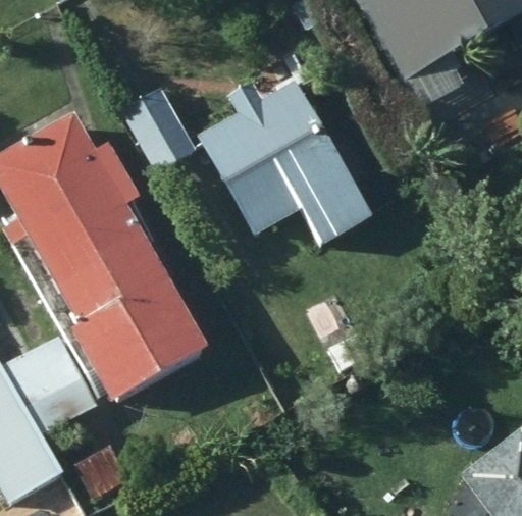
[(354,0),(401,86),(510,26),(521,48),(521,0),(354,0)]
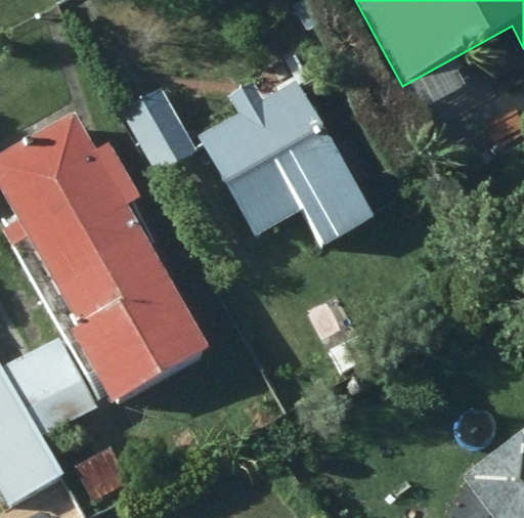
[(375,217),(297,80),(263,98),(252,80),(229,93),(238,110),(199,131),(256,233),(302,208),(323,246),(375,217)]
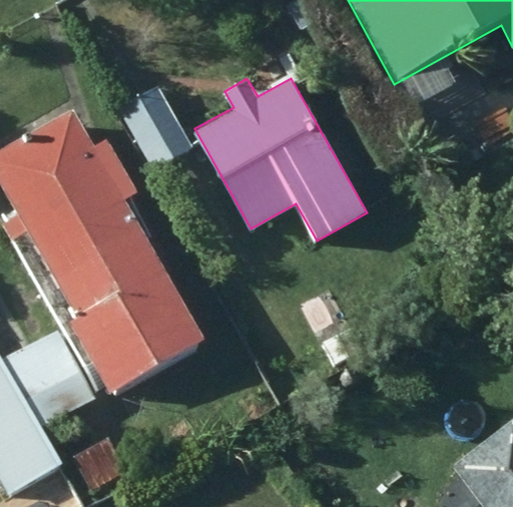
[(193,147),(158,85),(118,107),(153,168),(193,147)]
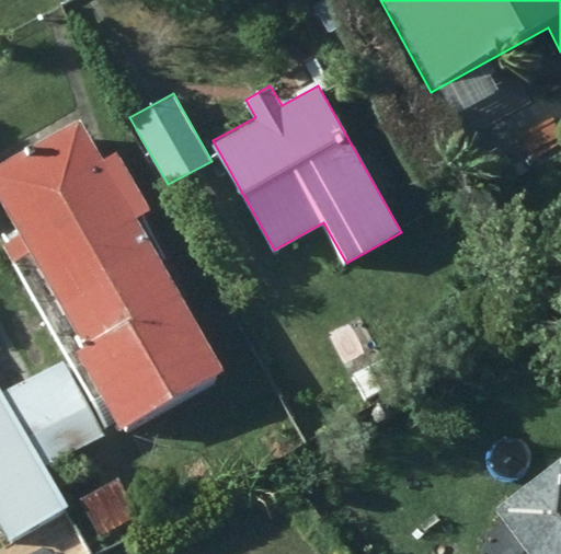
[(77,353),(122,433),(226,373),(138,219),(151,211),(117,151),(103,160),(80,119),(0,164),(0,196),(21,233),(3,244),(13,261),(31,251),(86,347),(77,353)]
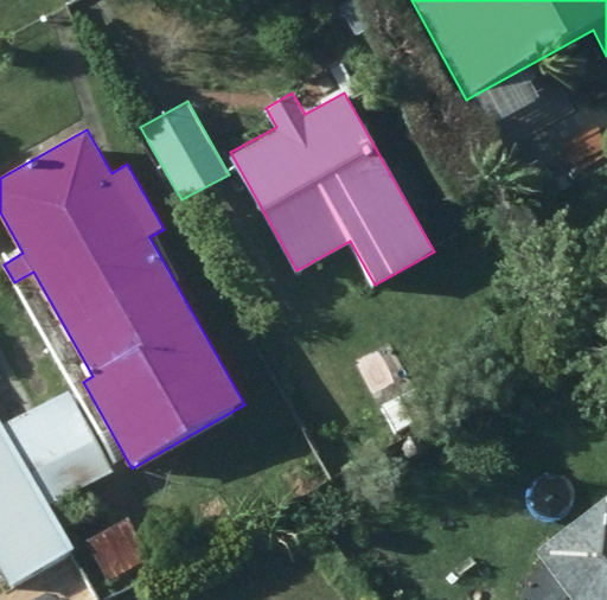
[(71,389),(6,422),(50,505),(113,472),(71,389)]
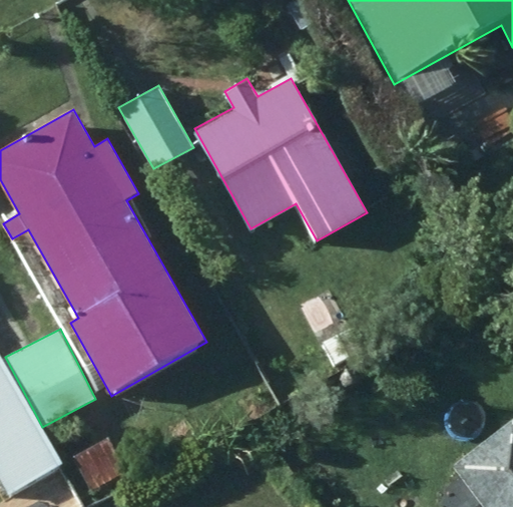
[(0,456),(42,435),(2,359),(0,359),(0,456)]
